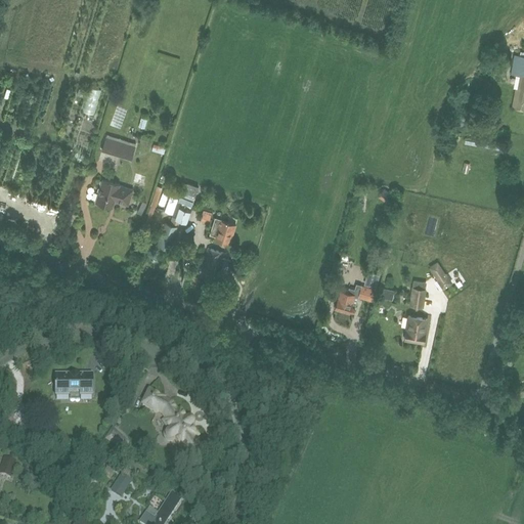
[(519,55),(515,75),(519,76),(517,89),(515,89),(512,107),(522,110),(522,113),(523,113),(523,52),(520,51),(519,55)]
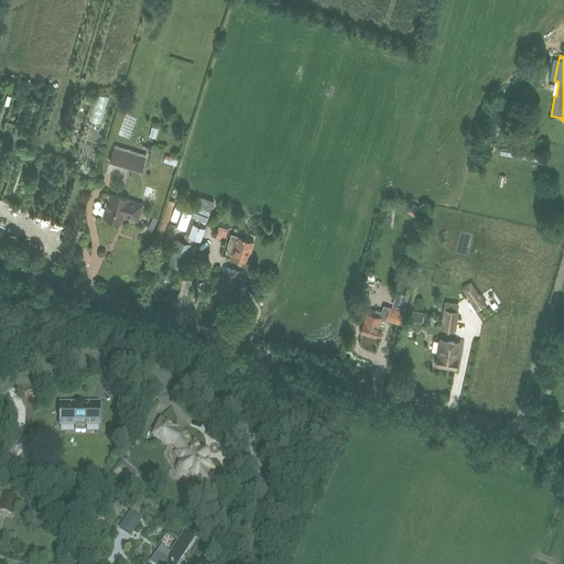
[(145,156),(114,147),(108,162),(141,172),(145,156)]
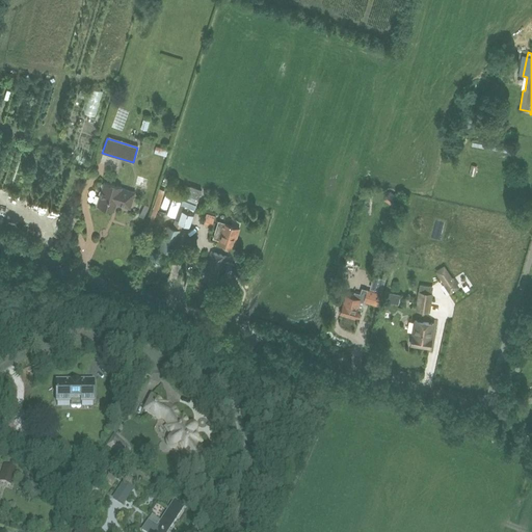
[(170,150),(173,142),(163,140),(162,148),(170,150)]
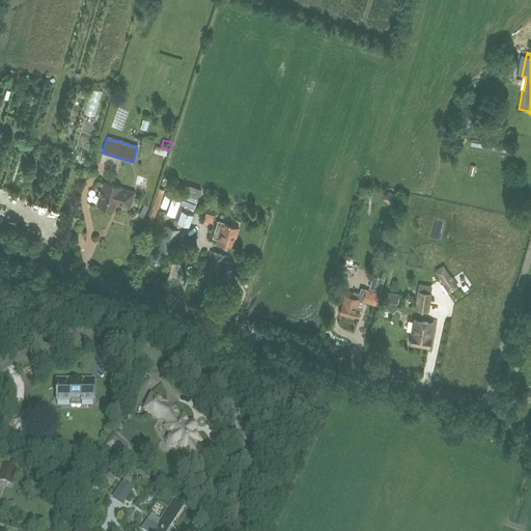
[(144,168),(141,174),(149,178),(152,172),(144,168)]
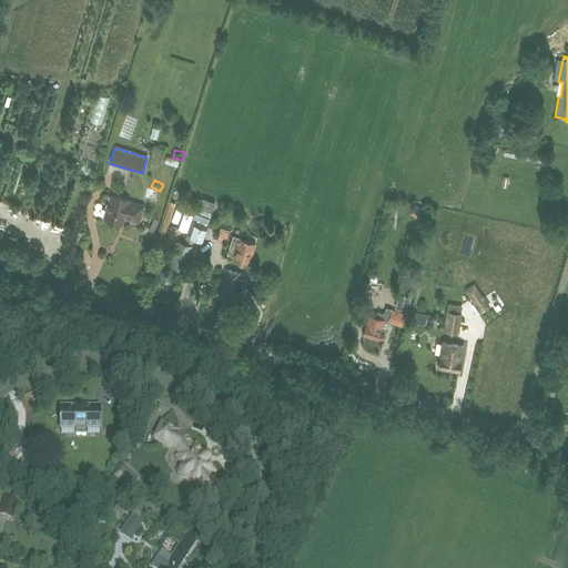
[(210,193),(210,203),(220,203),(220,193),(210,193)]
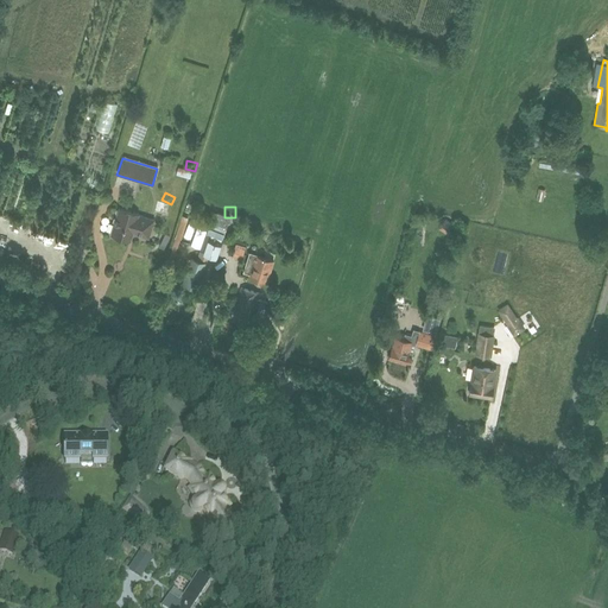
[(114,235),(113,238),(121,240),(121,238),(131,241),(133,234),(149,239),(154,221),(139,216),(139,215),(120,209),(112,235),(114,235)]
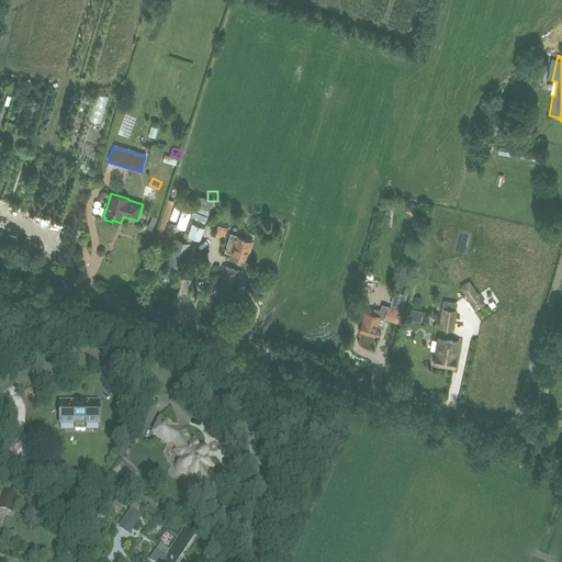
[(168,199),(155,238),(160,240),(167,221),(173,201),(168,199)]
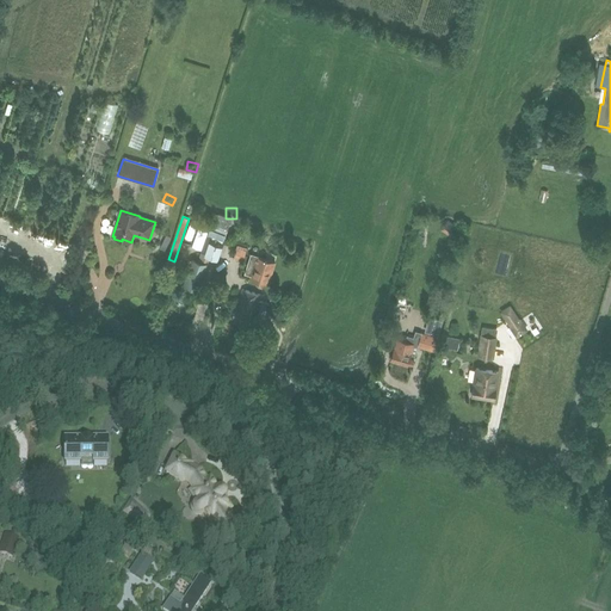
[(208,242),(204,255),(217,260),(222,247),(221,247),(223,238),(227,227),(215,223),(211,235),(210,242),(208,242)]
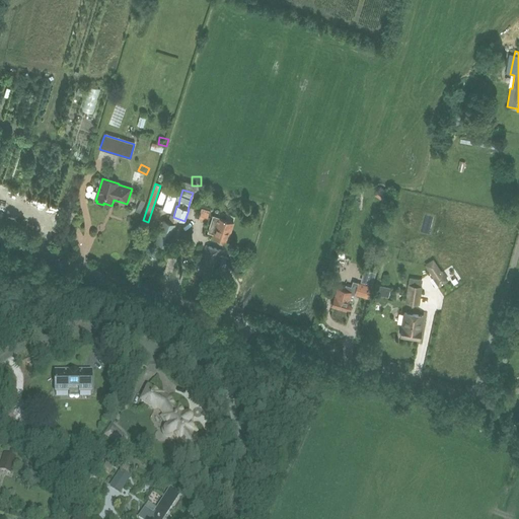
[(201,208),(199,215),(207,217),(209,211),(201,208)]
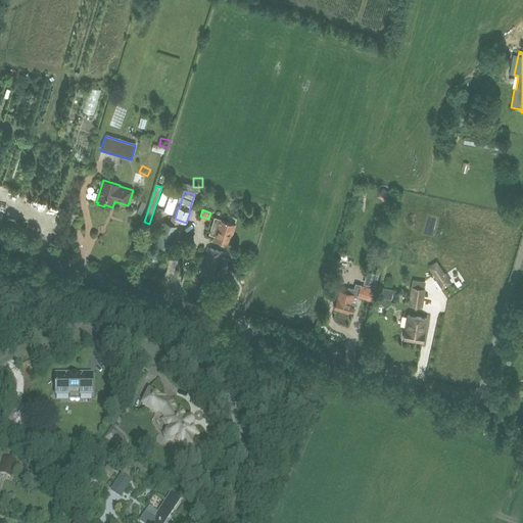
[(215,236),(214,238),(229,243),(235,224),(214,218),(208,234),(215,236)]
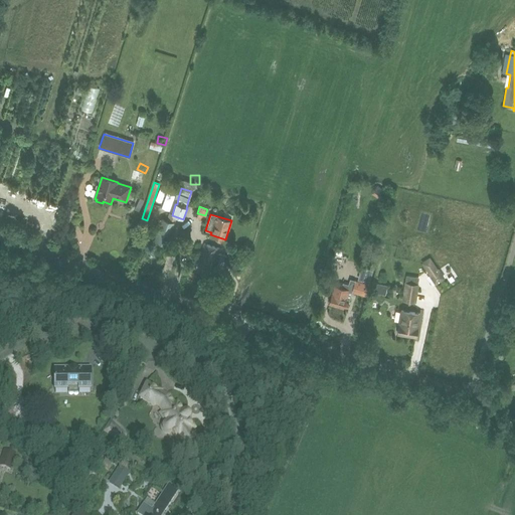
[(174,224),(162,220),(152,217),(151,218),(149,217),(147,221),(160,226),(155,241),(167,245),(174,224)]
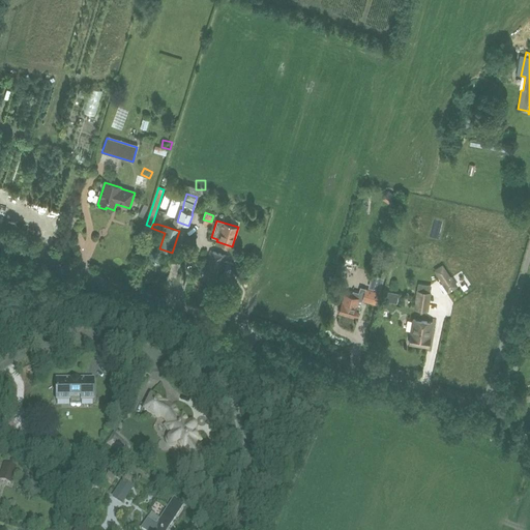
[(247,254),(236,251),(233,260),(245,263),(247,254)]
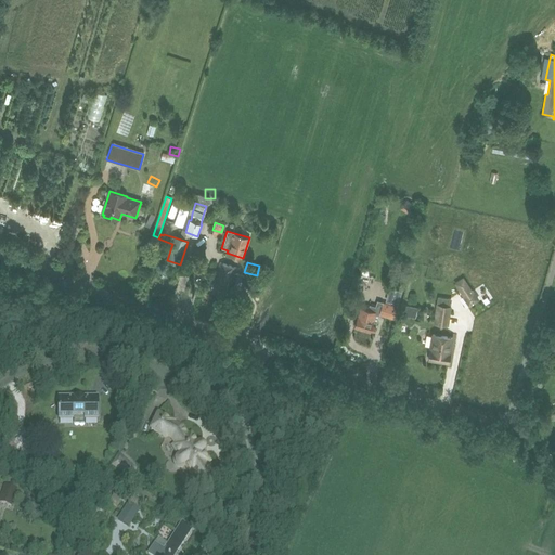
[(237,273),(233,272),(234,268),(220,263),(214,286),(232,292),(237,273)]
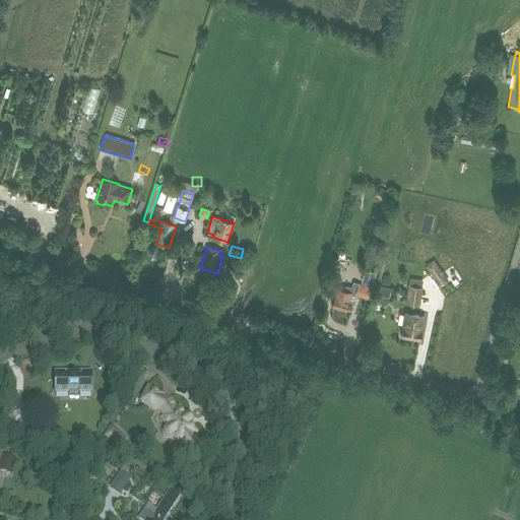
[(233,266),(236,258),(230,256),(226,264),(233,266)]
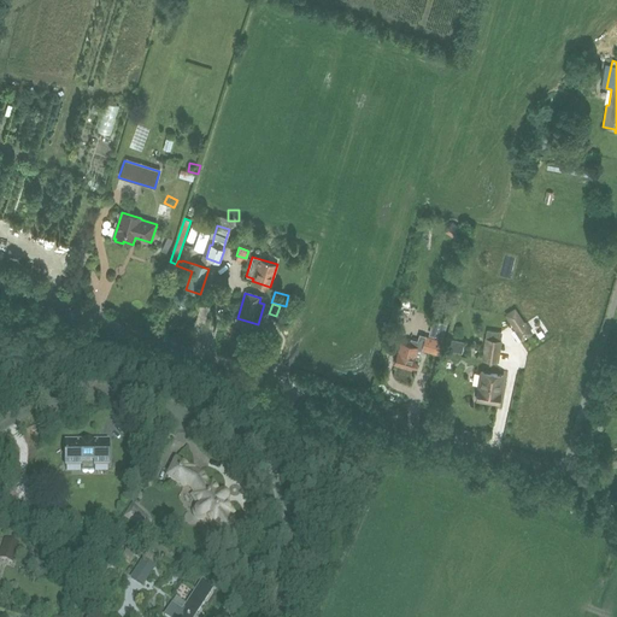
[(504,315),(513,328),(512,329),(521,341),(533,333),(526,321),(524,322),(515,307),(504,315)]
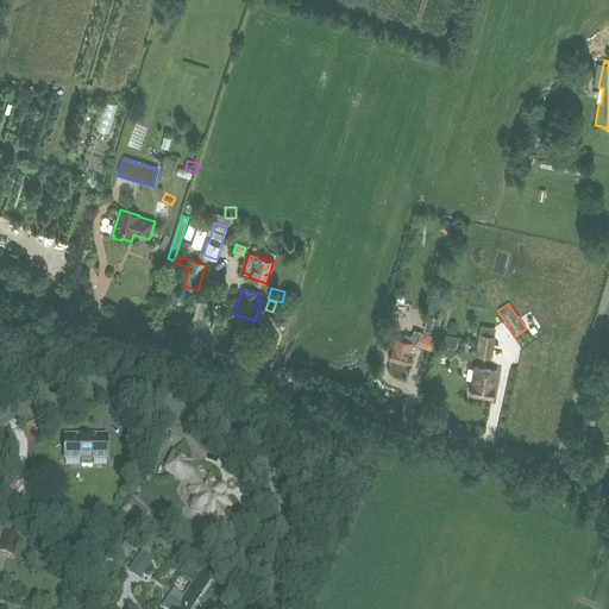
[(427,315),(425,322),(438,327),(440,319),(427,315)]
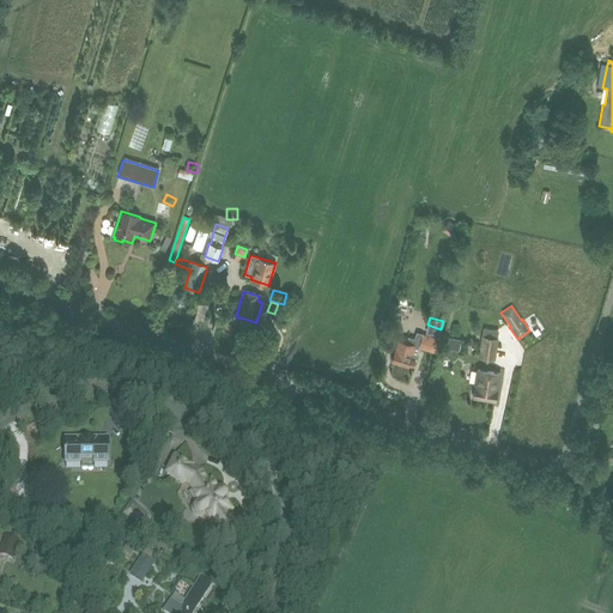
[(480,335),(478,358),(495,360),(498,338),(497,338),(498,329),(483,328),(481,335),(480,335)]
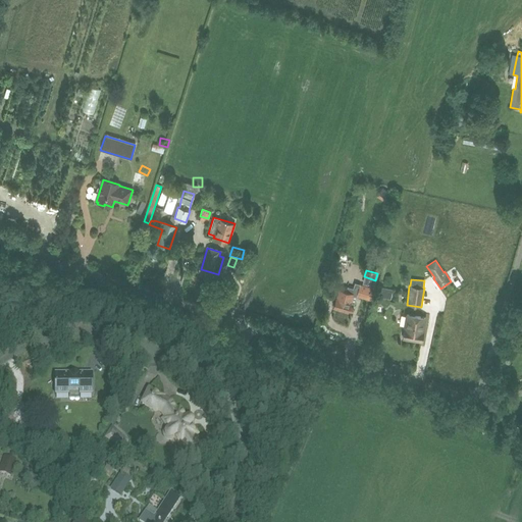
[(349,311),(350,306),(351,303),(354,304),(356,296),(369,300),(374,284),(361,280),(360,283),(355,282),(352,293),(340,290),(336,297),(337,297),(334,307),(349,311)]
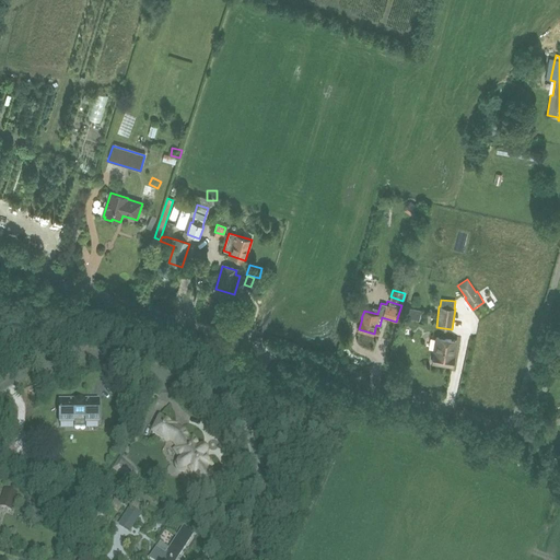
[(420,310),(408,307),(406,318),(418,321),(420,310)]
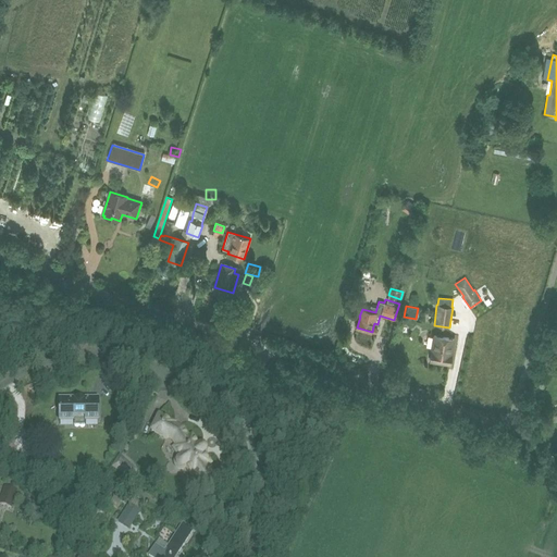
[(455,339),(434,335),(430,361),(449,364),(455,339)]
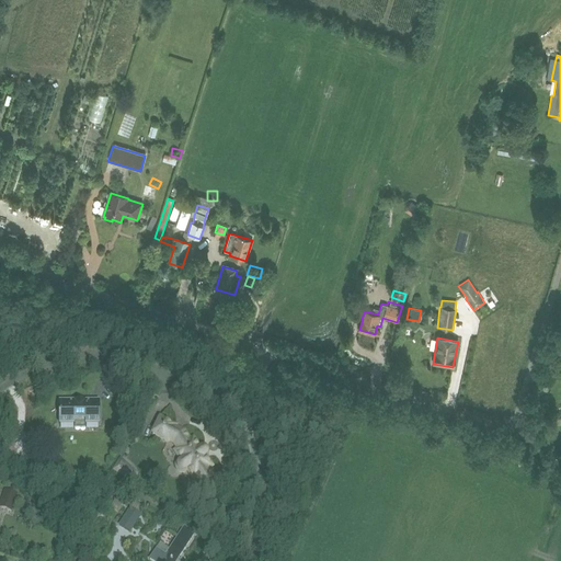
[(169,385),(172,392),(178,389),(174,381),(169,385)]
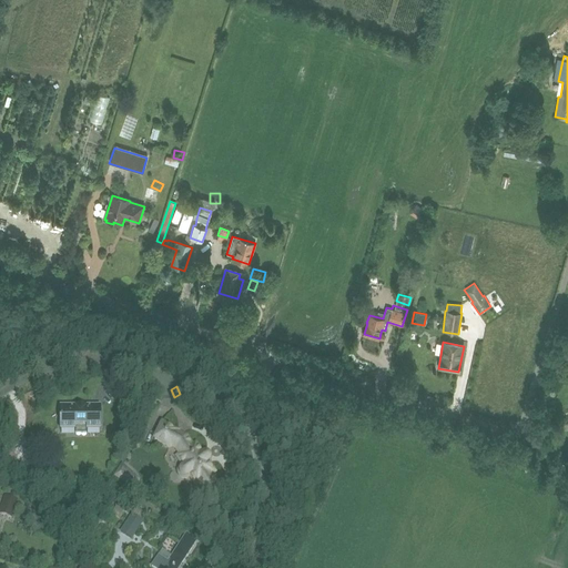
[(74,407),(60,407),(60,429),(74,429),(74,425),(85,425),(85,429),(100,429),(100,407),(85,407),(85,408),(74,408),(74,407)]
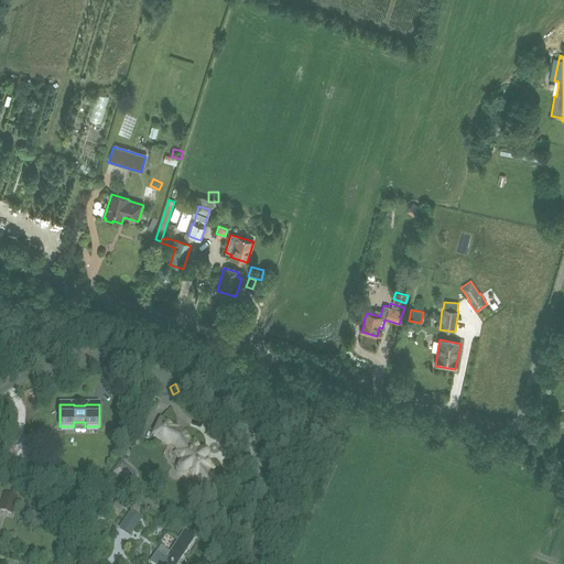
[(185,461),(181,464),(180,464),(180,465),(179,466),(179,467),(177,467),(177,468),(177,469),(179,470),(179,472),(180,473),(181,474),(182,474),(183,474),(184,475),(184,474),(185,474),(186,474),(193,483),(195,480),(199,486),(199,494),(201,492),(202,494),(202,495),(202,496),(203,497),(204,498),(205,499),(206,499),(207,499),(208,500),(209,499),(210,499),(212,499),(213,498),(214,497),(215,496),(215,495),(215,494),(216,492),(217,492),(216,481),(209,472),(213,469),(206,459),(207,458),(207,457),(208,456),(208,455),(207,454),(207,453),(206,453),(206,452),(205,452),(204,452),(203,452),(202,452),(201,452),(194,442),(191,444),(185,435),(175,430),(176,430),(161,422),(153,437),(169,444),(170,444),(175,446),(185,461)]
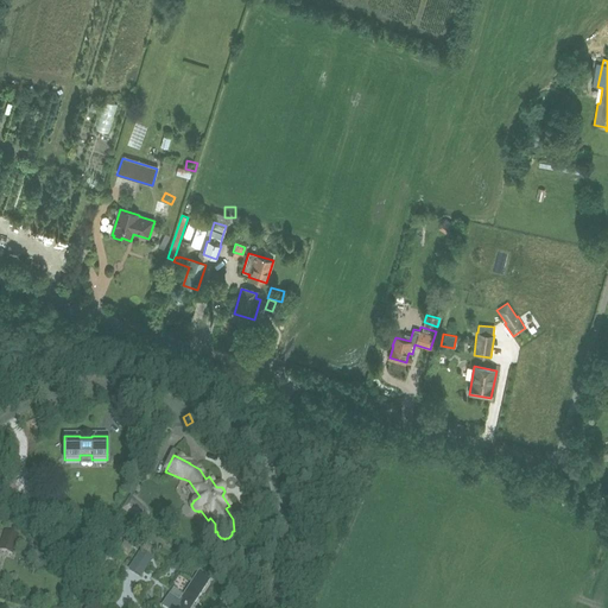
[(26,498),(18,495),(16,504),(24,506),(26,498)]
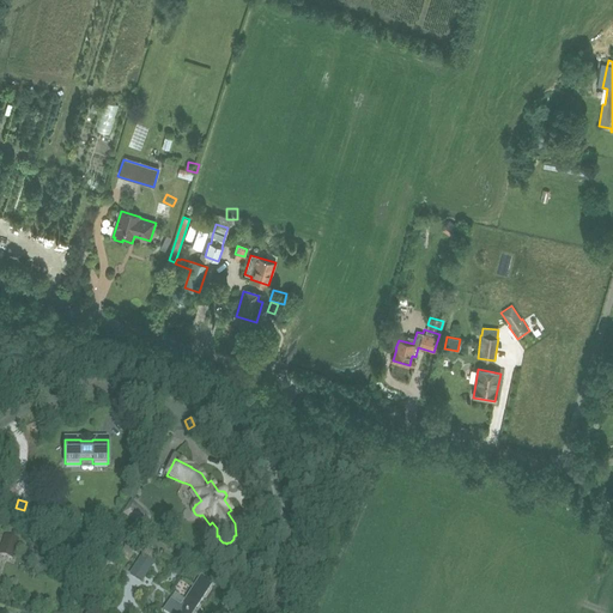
[(145,527),(150,519),(132,501),(123,515),(145,527)]
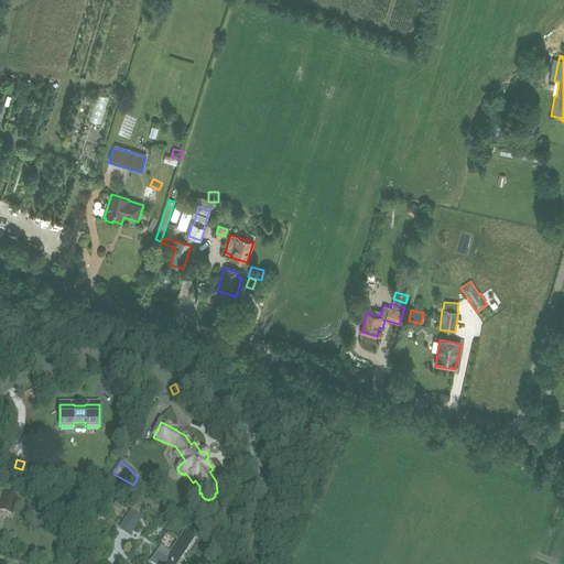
[(0,510),(11,514),(17,497),(3,492),(0,503),(0,510)]
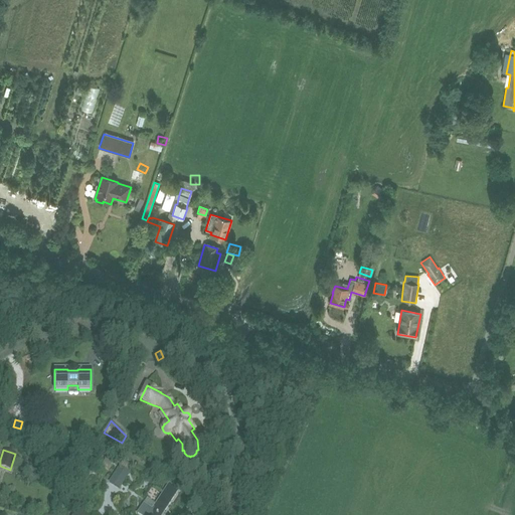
[(108,471),(112,465),(113,465),(114,463),(113,463),(106,459),(105,458),(104,460),(105,460),(101,467),(108,471)]
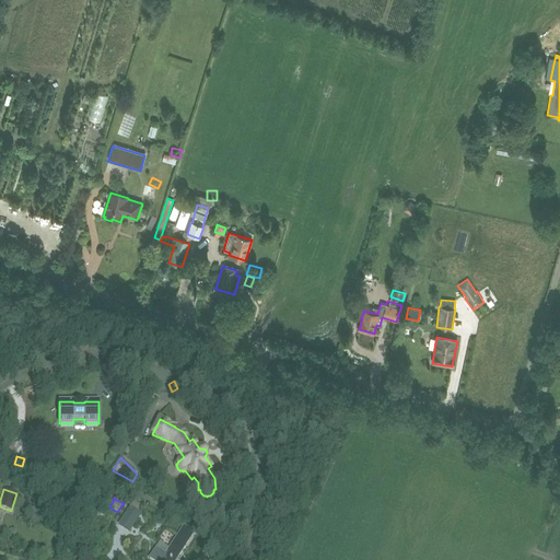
[(130,532),(139,515),(127,508),(118,525),(130,532)]
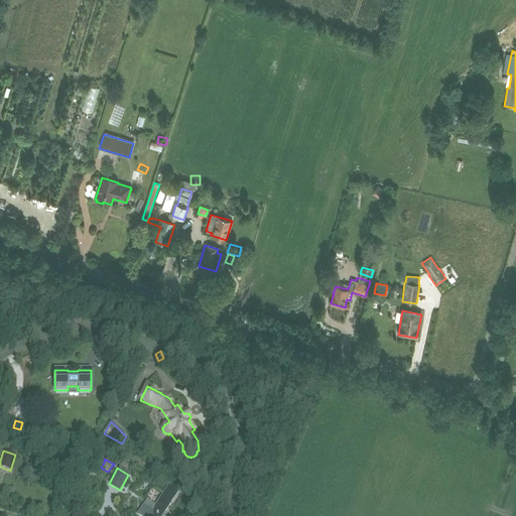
[(162,515),(178,492),(168,486),(152,511),(143,505),(137,515),(138,515),(162,515)]
